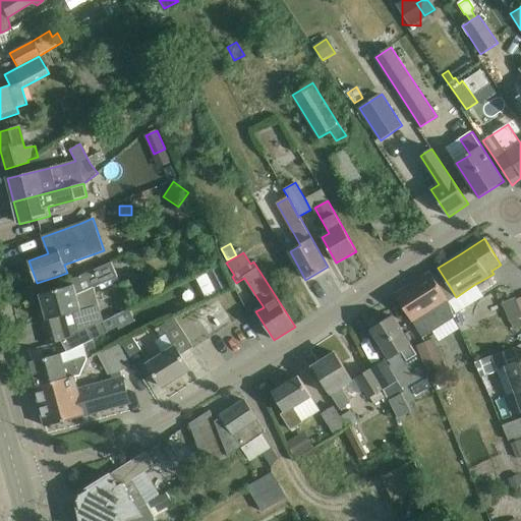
[(74,286),(41,295),(45,310),(48,321),(54,320),(58,332),(46,335),(49,346),(57,343),(62,342),(88,329),(103,322),(105,321),(94,289),(119,278),(112,263),(92,272),(72,280),(74,286)]
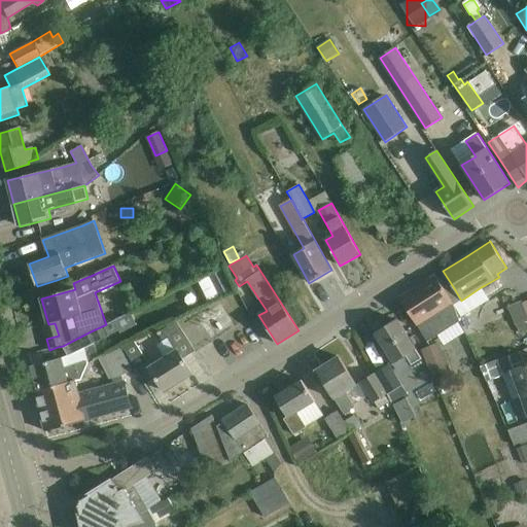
[(222,268),(212,274),(222,295),(234,290),(222,268)]
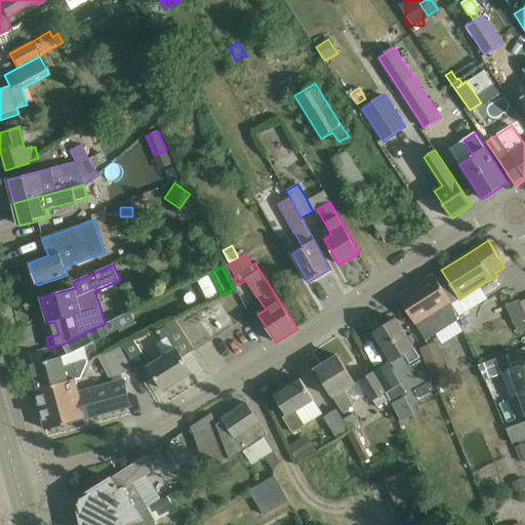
[(185,282),(194,304),(216,293),(207,273),(185,282)]
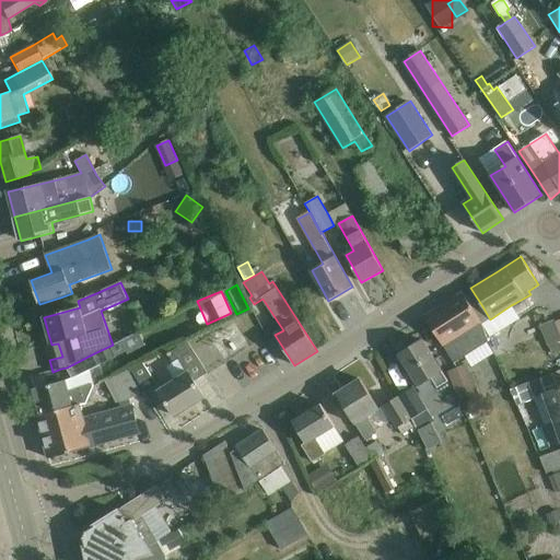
[(490,341),(482,324),(463,293),(426,316),(455,363),(490,341)]
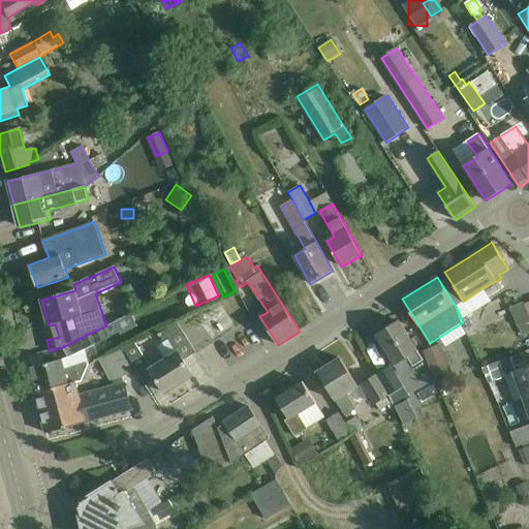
[(524,334),(528,331),(528,316),(523,303),(512,307),(524,334)]
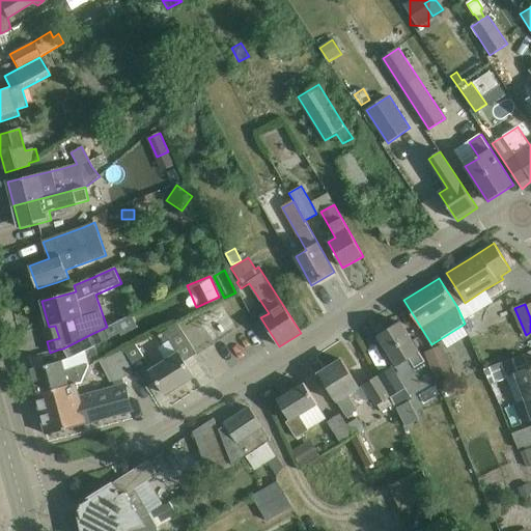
[(379,337),(390,355),(397,366),(410,359),(416,369),(425,363),(416,346),(401,323),(379,337)]
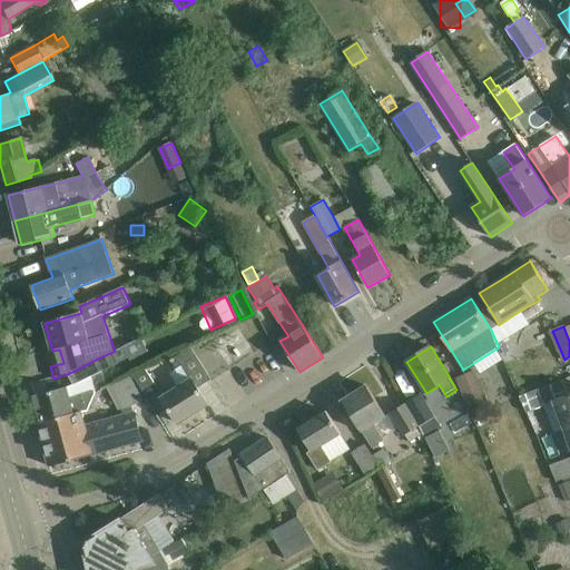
[(179,387),(163,397),(167,405),(179,424),(209,405),(198,389),(212,380),(199,361),(198,359),(192,347),(172,361),(177,369),(184,365),(193,379),(179,387)]
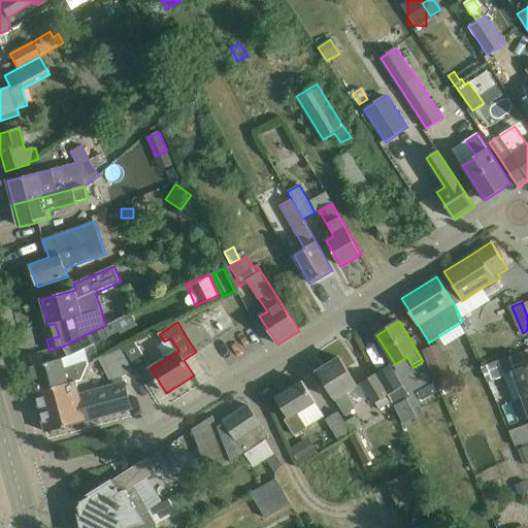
[(53,362),(33,367),(39,391),(75,383),(83,381),(89,364),(89,362),(86,349),(95,344),(94,343),(89,333),(63,347),(69,357),(62,359),(53,362)]
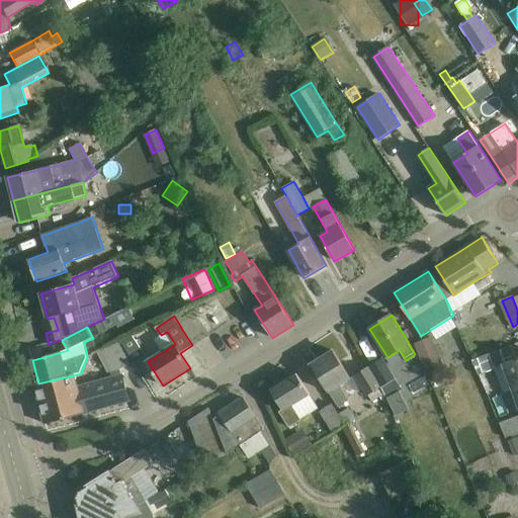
[(132,335),(120,340),(136,364),(146,357),(132,335)]
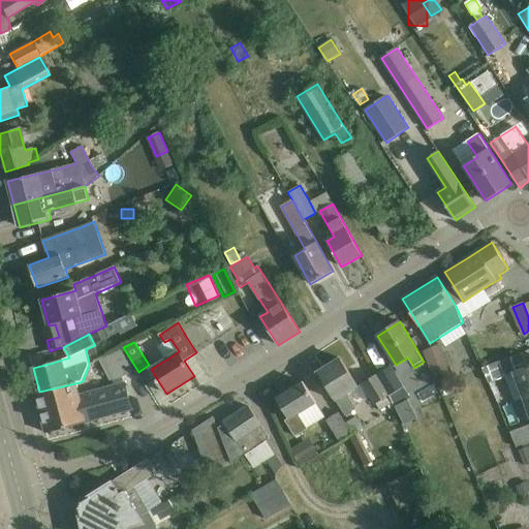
[(436,383),(455,375),(441,344),(423,352),(436,383)]
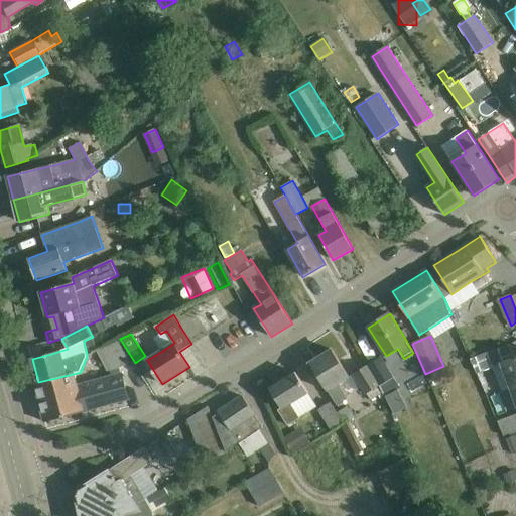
[(97,352),(108,371),(119,368),(129,363),(118,341),(97,352)]
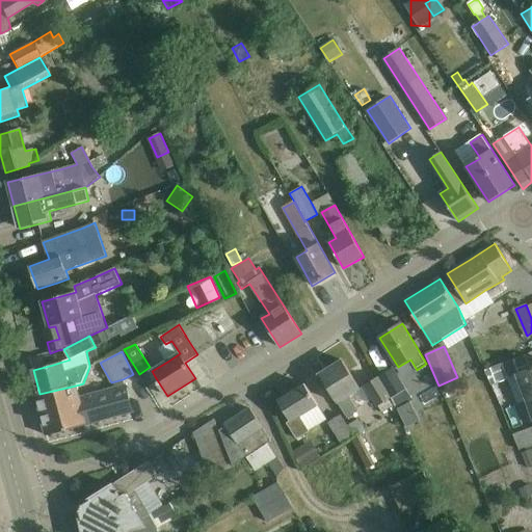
[(491,386),(508,379),(517,404),(527,401),(531,399),(531,369),(523,373),(516,358),(485,370),(491,386)]
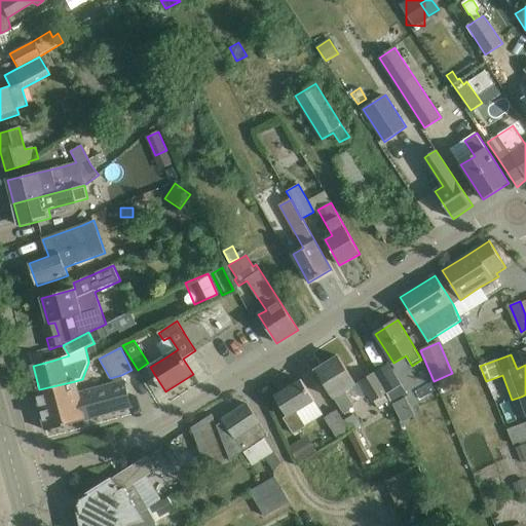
[(357,385),(349,374),(339,357),(316,371),(343,414),(355,407),(345,391),(357,385)]
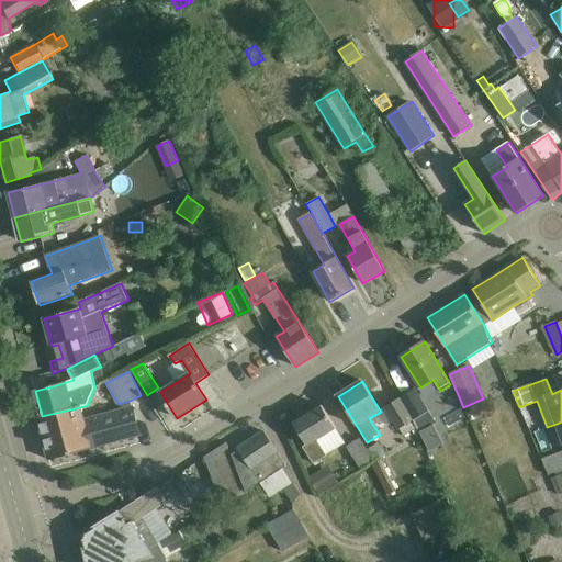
[(419,433),(436,423),(416,390),(405,396),(417,429),(419,433)]
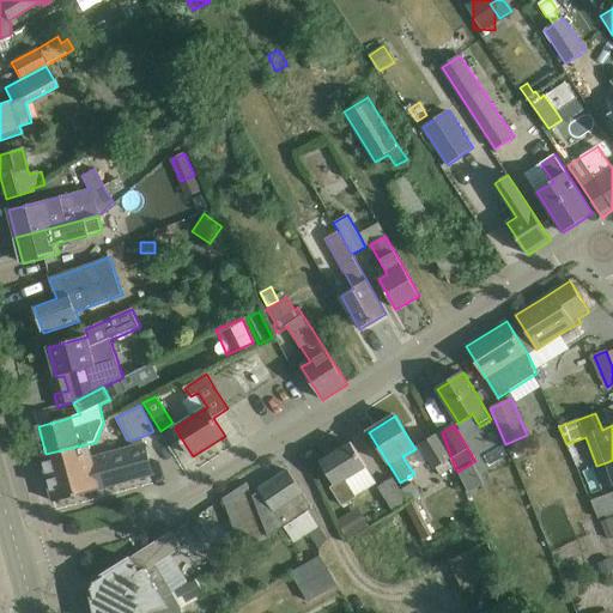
[(455,468),(442,432),(420,444),(435,469),(436,468),(441,477),(455,468)]
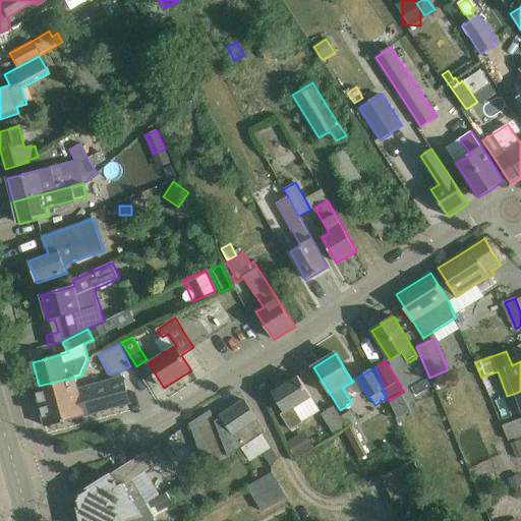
[(281,415),(291,431),(303,423),(294,408),(312,398),(299,377),(272,393),(285,412),(281,415)]
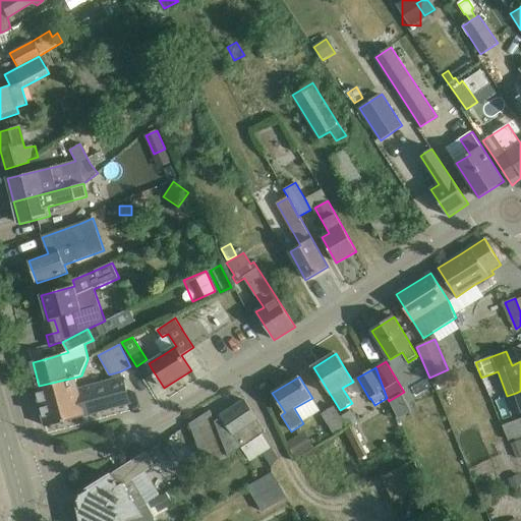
[(39,386),(35,387),(46,426),(130,403),(123,378),(78,390),(74,378),(39,386)]
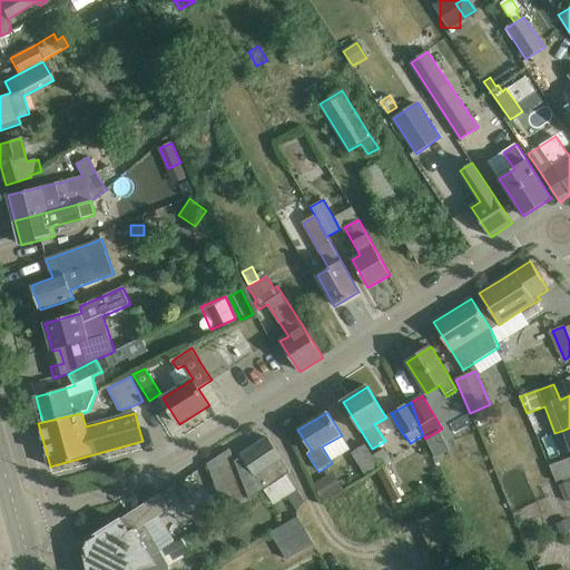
[(569,428),(564,430),(569,444),(569,459),(550,467),(557,482),(569,477),(569,428)]
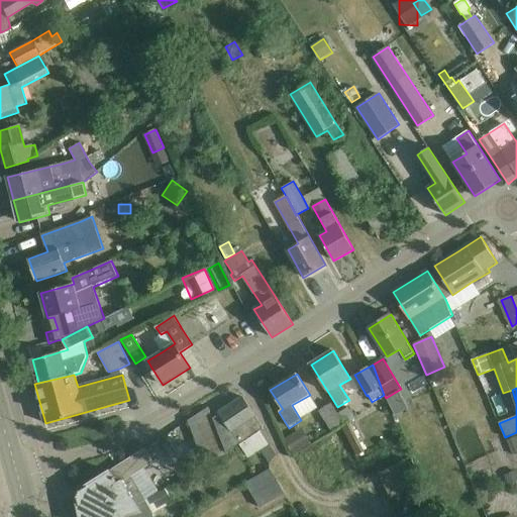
[(219,413),(220,414),(213,419),(225,452),(239,443),(240,444),(264,428),(243,398),(219,413)]
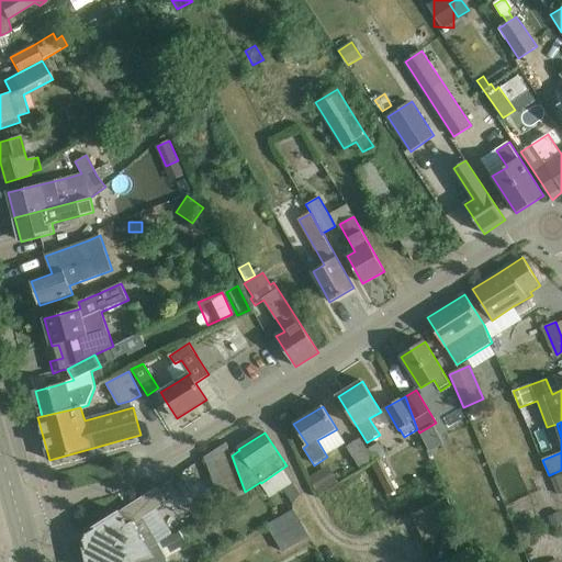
[(361,470),(371,464),(372,463),(374,462),(368,450),(361,439),(348,447),(361,470)]
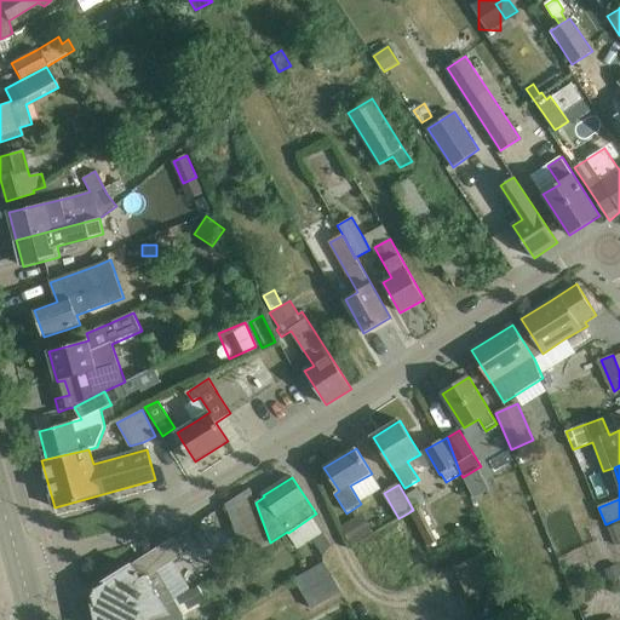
[(270,543),(256,503),(251,489),(225,505),(246,558),(270,543)]
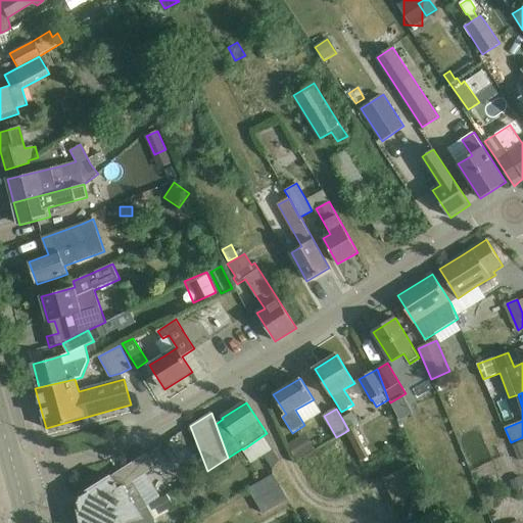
[(342,419),(348,430),(354,427),(359,424),(352,413),(342,419)]
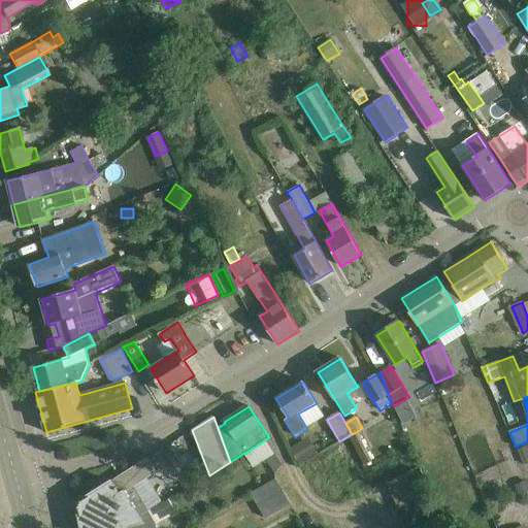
[(352,434),(350,435),(365,466),(373,462),(358,431),(352,434)]
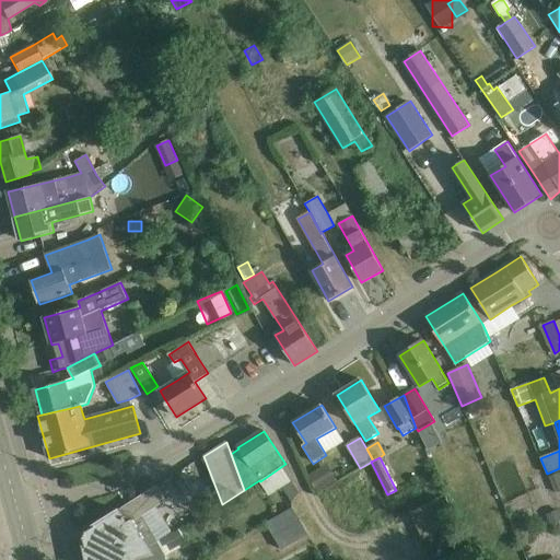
[(328,464),(308,475),(318,491),(338,480),(328,464)]
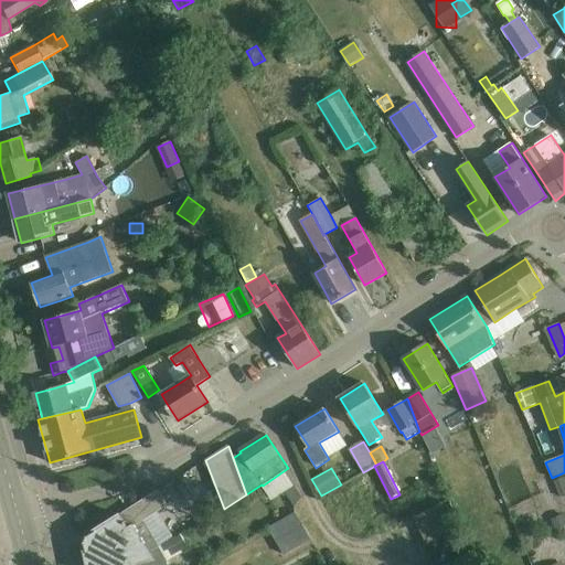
[(564,494),(564,477),(558,480),(555,481),(560,497),(564,494)]
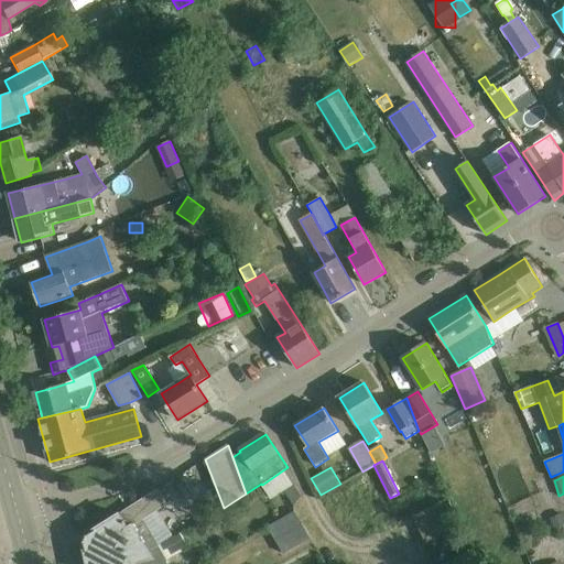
[(301,496),(294,484),(284,490),(294,506),(301,496)]
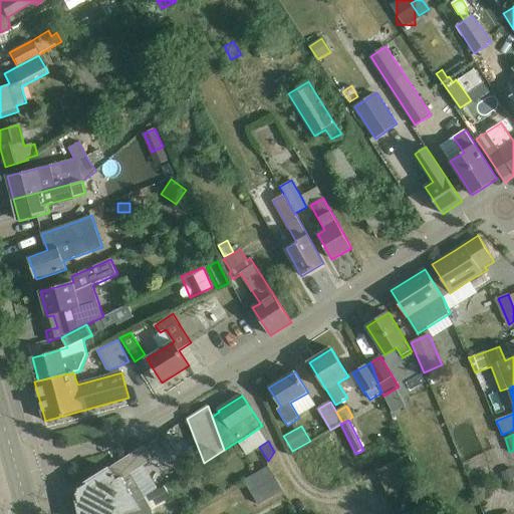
[(139,488),(131,473),(153,460),(145,447),(79,488),(77,495),(80,513),(124,513),(125,513),(142,510),(137,502),(131,493),(139,488)]
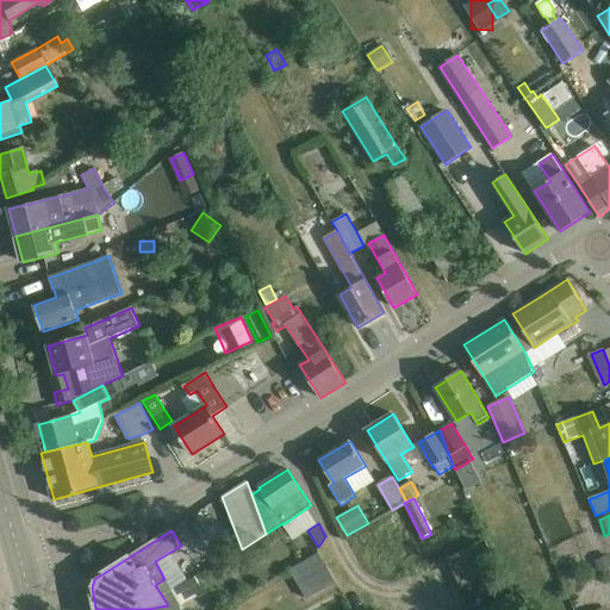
[(253,556),(268,547),(262,539),(247,548),(253,556)]
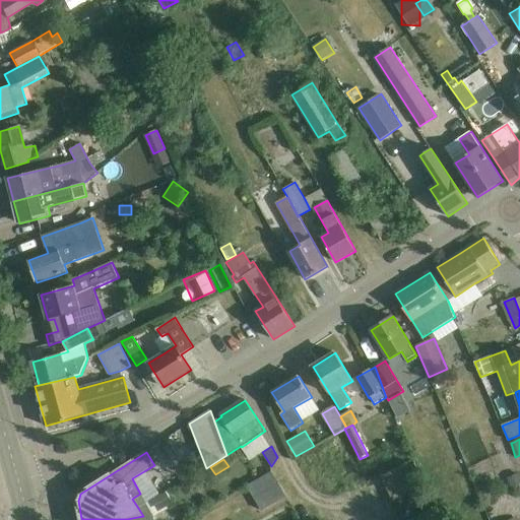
[(387,490),(413,477),(407,464),(381,477),(387,490)]
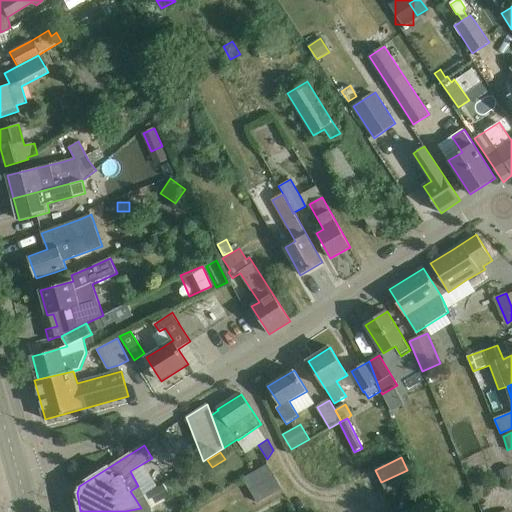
[(275,476),(268,464),(243,479),(250,490),(275,476)]
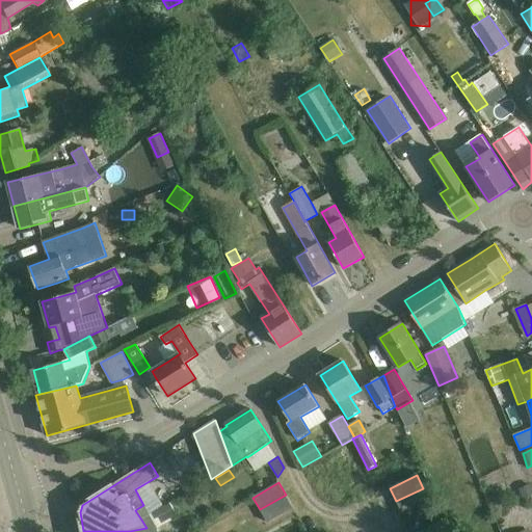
[(531,484),(519,489),(523,500),(531,495),(531,484)]
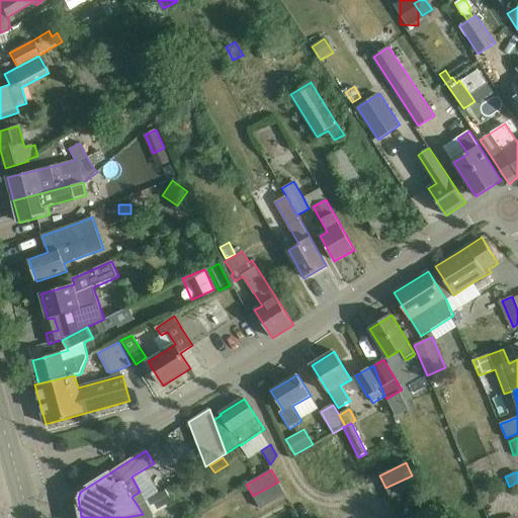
[(412,476),(385,488),(392,501),(418,489),(412,476)]
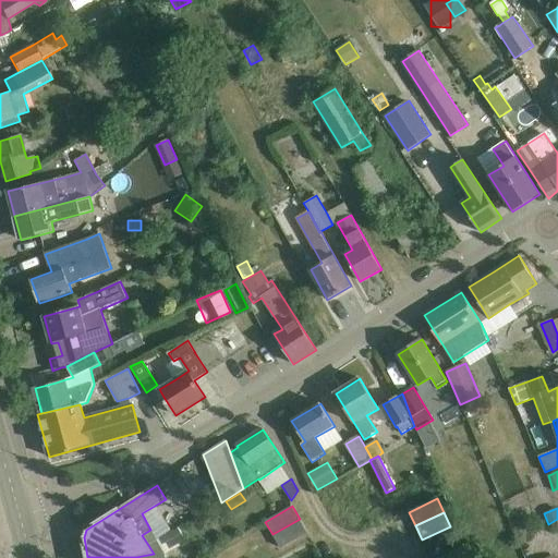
[(300,519),(273,534),(280,548),(307,533),(300,519)]
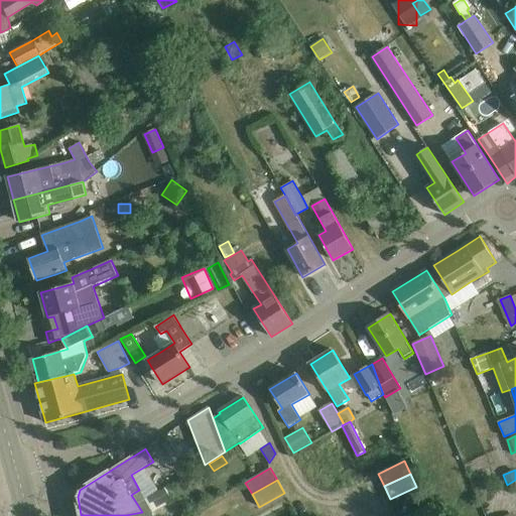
[(165,489),(137,504),(142,512),(146,511),(147,515),(153,515),(153,513),(172,502),(165,489)]
